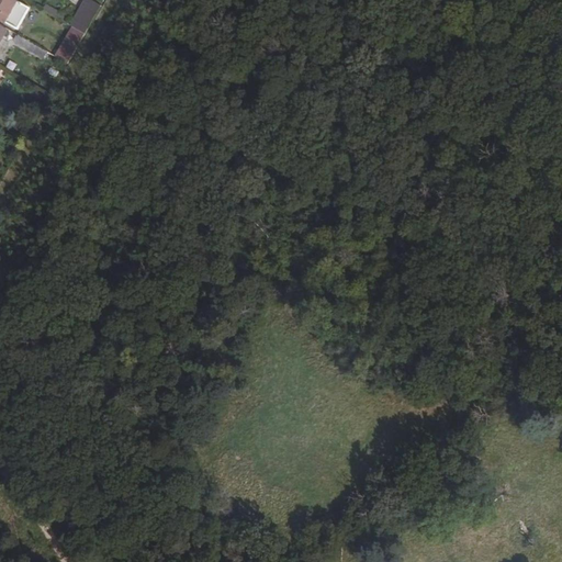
[(0,0),(0,19),(18,29),(30,9),(18,1),(18,0),(0,0)]
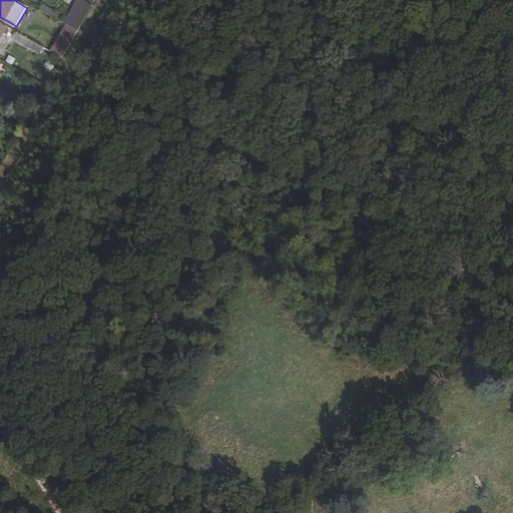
[(92,5),(83,0),(78,0),(74,9),(86,16),(92,5)]
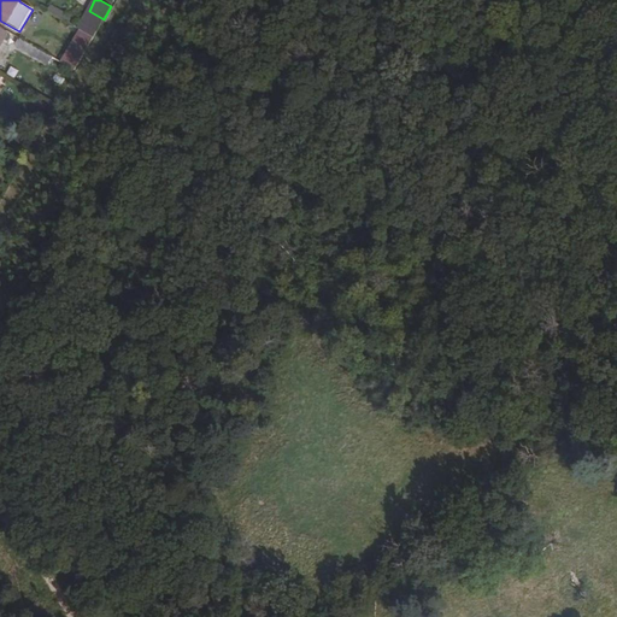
[(66,15),(51,5),(47,11),(64,21),(66,15)]
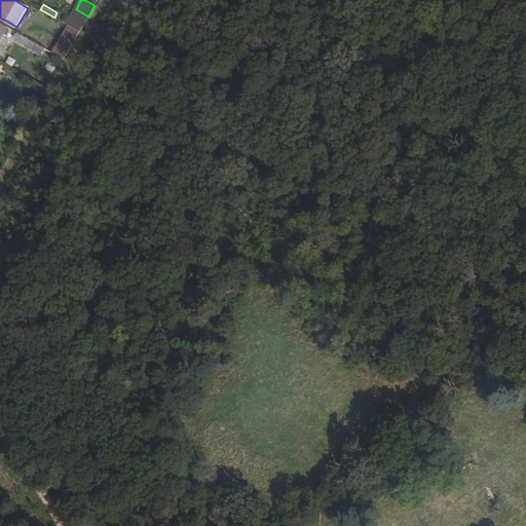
[(88,16),(76,9),(67,25),(68,26),(80,32),(88,16)]
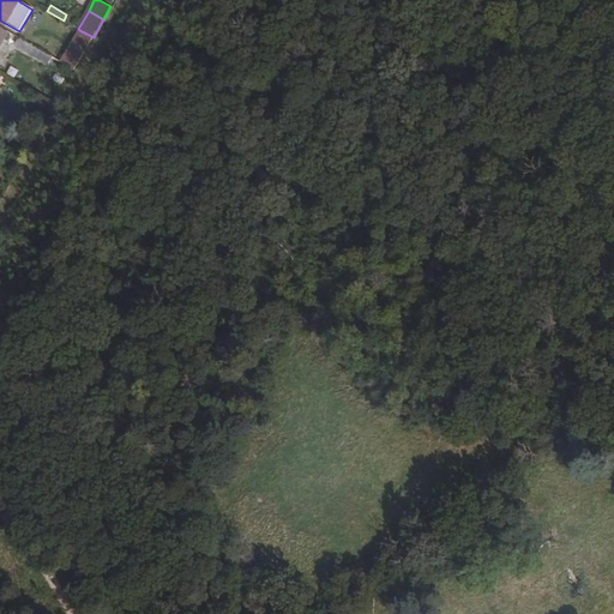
[(74,19),(66,14),(64,20),(74,26),(74,19)]
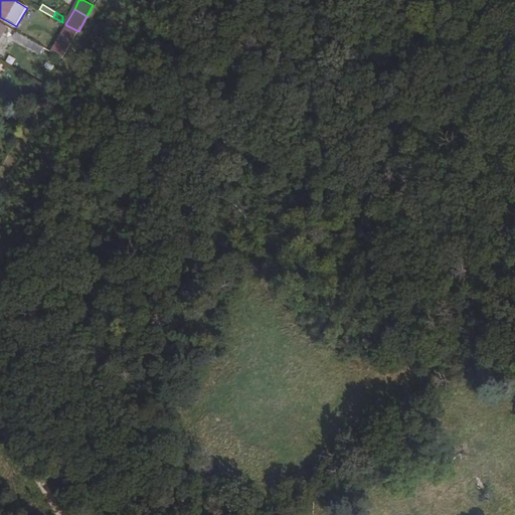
[(8,27),(0,22),(0,49),(7,38),(5,37),(9,30),(7,29),(8,27)]
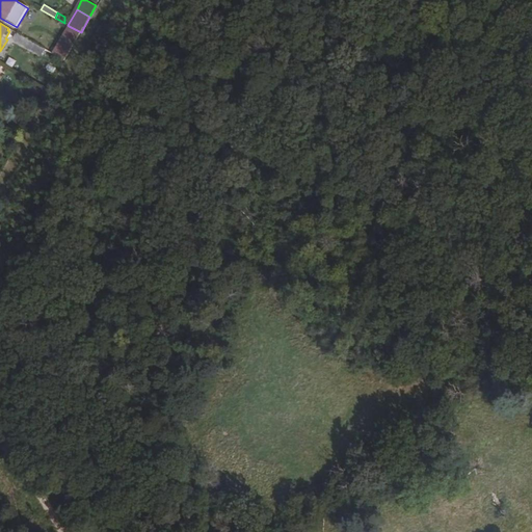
[(81,32),(69,26),(53,53),(64,60),(81,33),(81,32)]
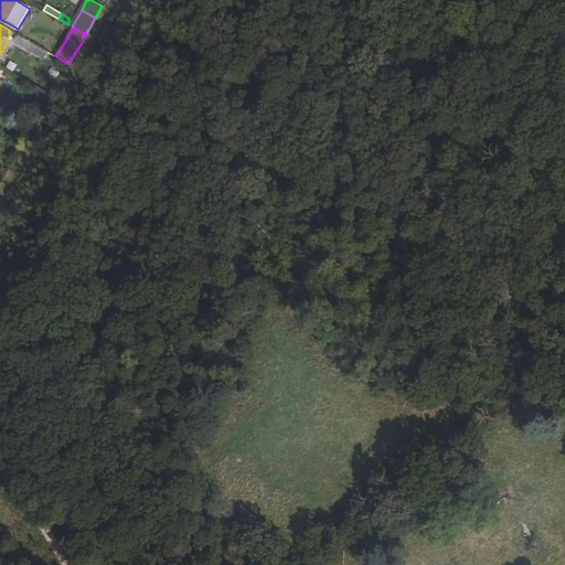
[(19,35),(14,43),(33,53),(38,46),(19,35)]
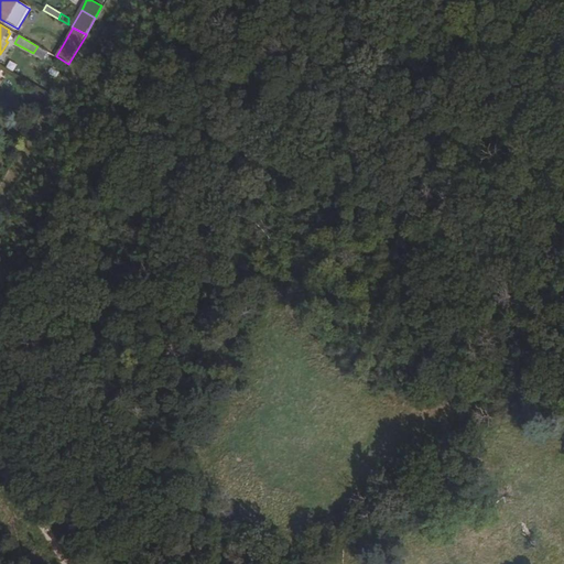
[(47,52),(38,46),(33,53),(43,58),(47,52)]
